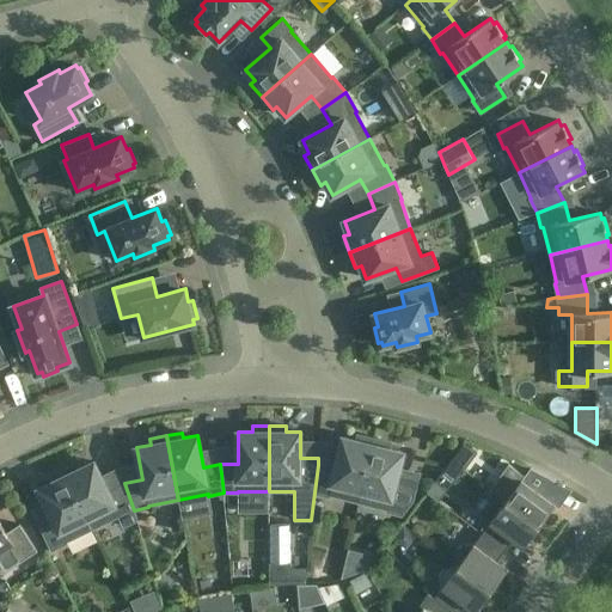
[(335,469),(318,465),(314,493),(329,496),(329,495),(359,502),(374,439),(359,435),(356,440),(343,438),(335,469)]
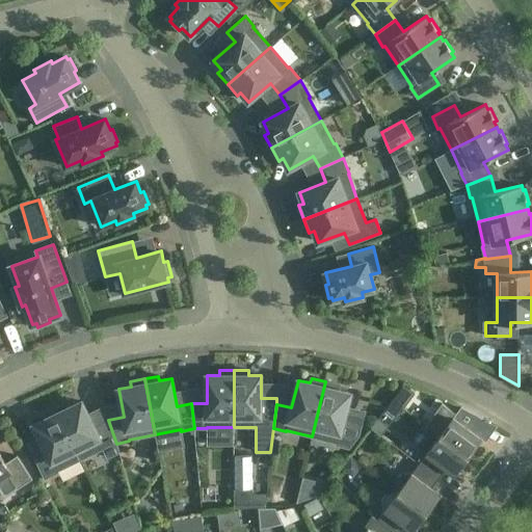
[(340,384),(325,381),(312,436),(337,443),(336,445),(349,448),(358,435),(362,425),(344,421),(350,393),(339,390),(340,384)]
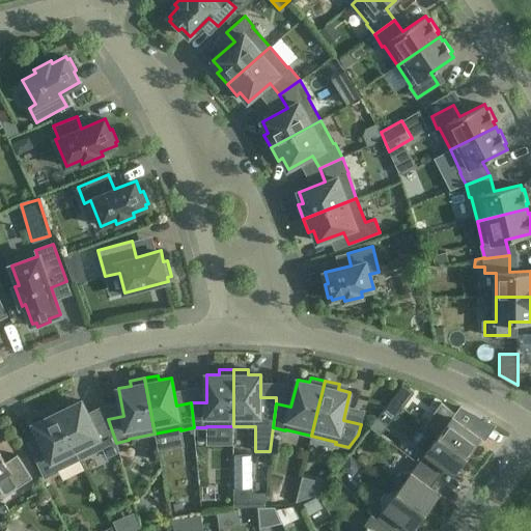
[(402,404),(393,398),(379,418),(388,424),(402,404)]
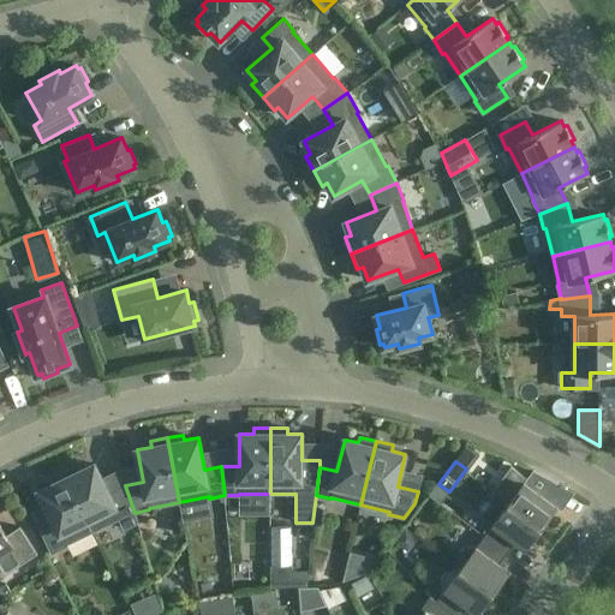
[(79,465),(64,472),(93,531),(119,518),(125,529),(138,523),(135,513),(125,485),(109,493),(95,464),(82,470),(79,465)]
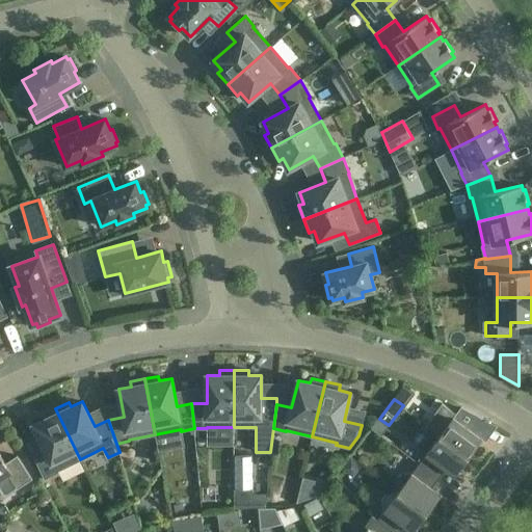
[(427,436),(440,434),(469,456),(482,437),(454,417),(456,414),(442,402),(425,424),(427,436)]
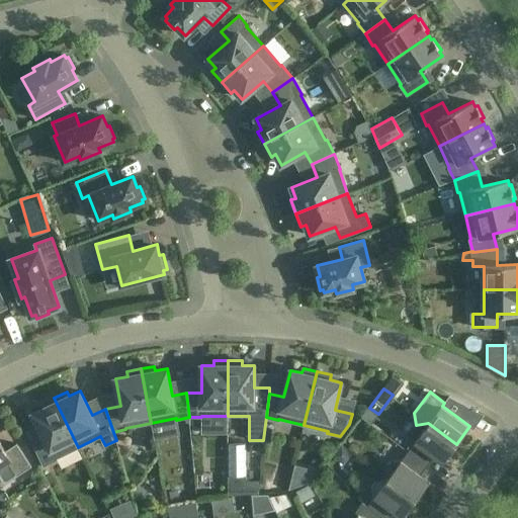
[(78,447),(54,398),(41,404),(44,408),(32,414),(45,438),(33,443),(44,465),(57,459),(56,458),(78,447)]
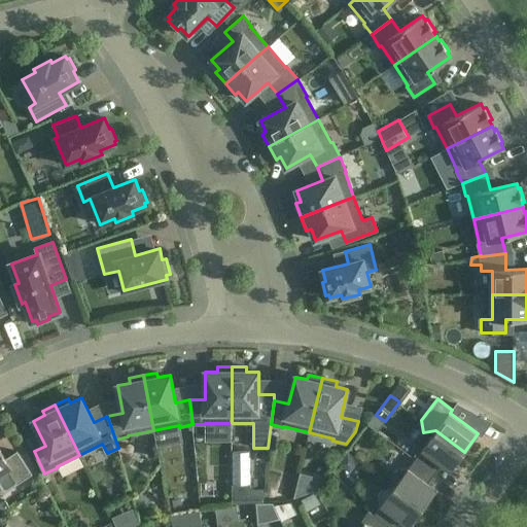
[(415,459),(434,473),(442,464),(451,470),(464,452),(435,430),(423,432),(420,437),(422,449),(415,459)]
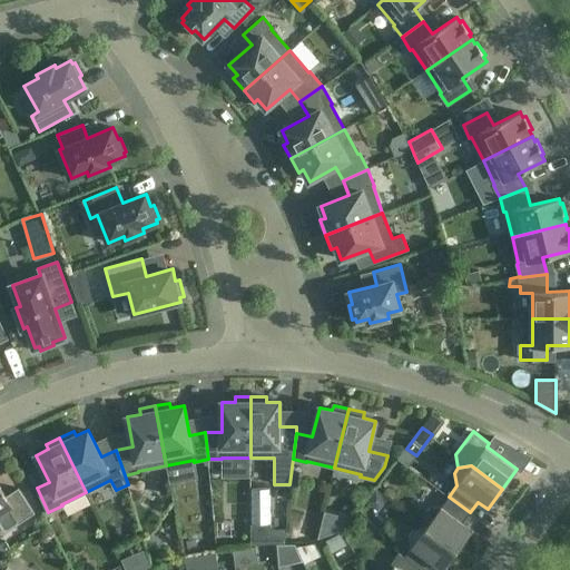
[(0,512),(8,508),(18,523),(35,513),(18,488),(6,497),(0,487),(0,512)]
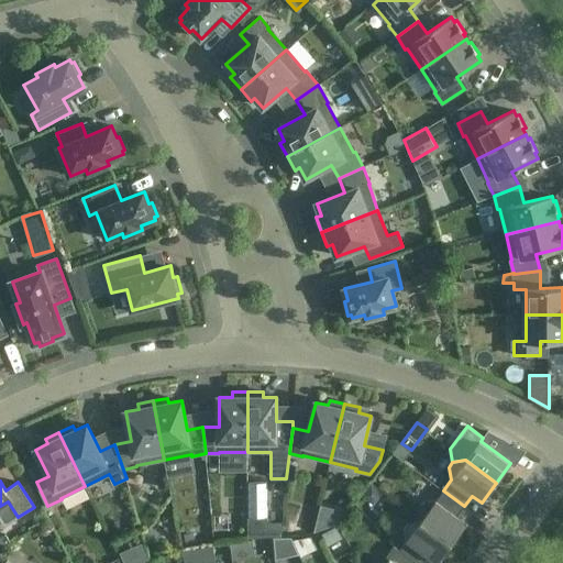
[(421,520),(452,542),(466,522),(457,516),(464,506),(443,490),(435,500),(422,501),(419,507),(421,520)]
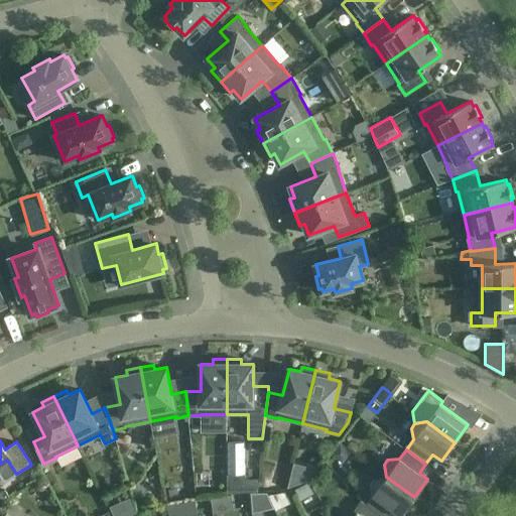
[(286,489),(309,493),(313,465),(291,461),(286,489)]
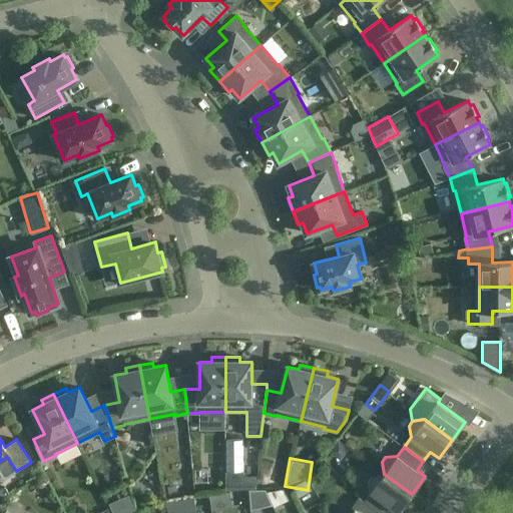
[(283,503),(283,487),(253,489),(252,472),(224,473),(225,487),(246,486),(247,504),(283,503)]
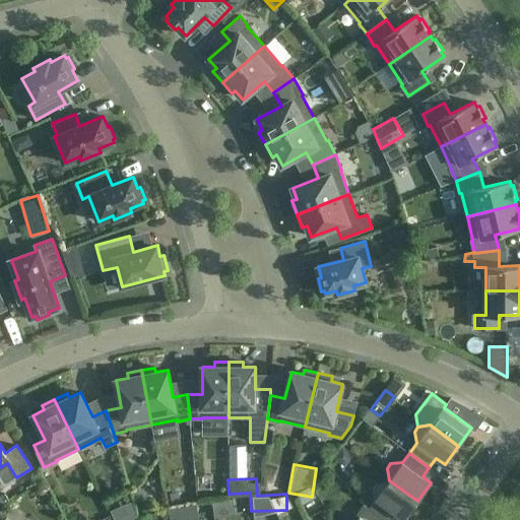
[(404,519),(417,501),(389,480),(377,481),(374,486),(376,498),(369,508),(383,518),(385,519),(390,519),(395,513),(404,519)]
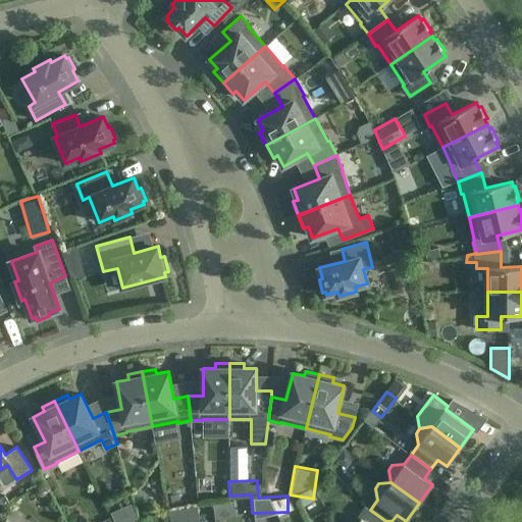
[(100,521),(127,521),(138,519),(132,504),(99,516),(100,521)]
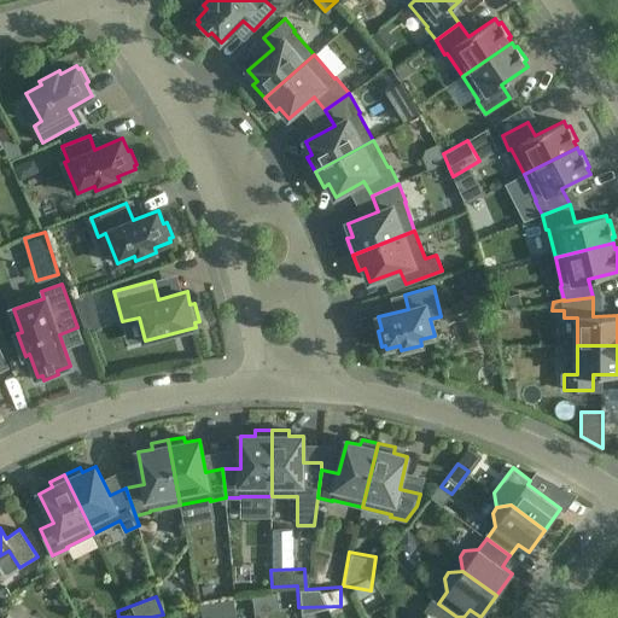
[(200,617),(234,617),(233,598),(199,601),(200,617)]
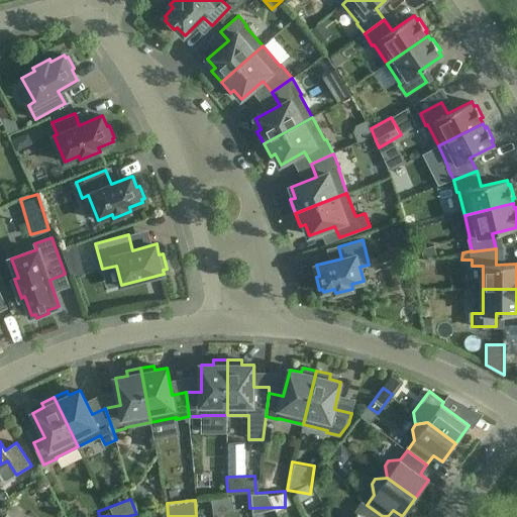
[(353,516),(379,516),(381,515),(367,505),(362,500),(354,510),(357,513),(353,516)]
